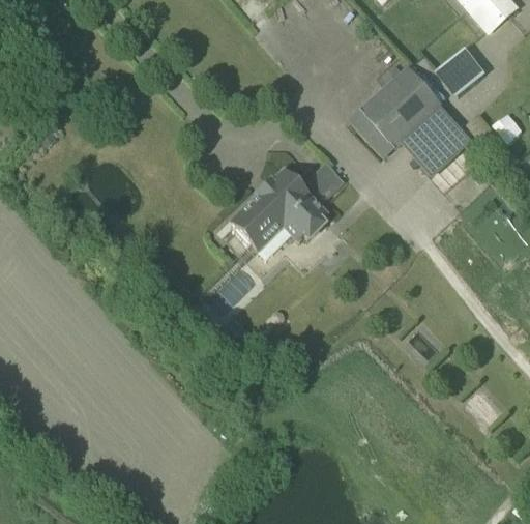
[(457,0),(488,34),(518,8),(510,0),(376,0),(380,4),(384,0),(457,0)]
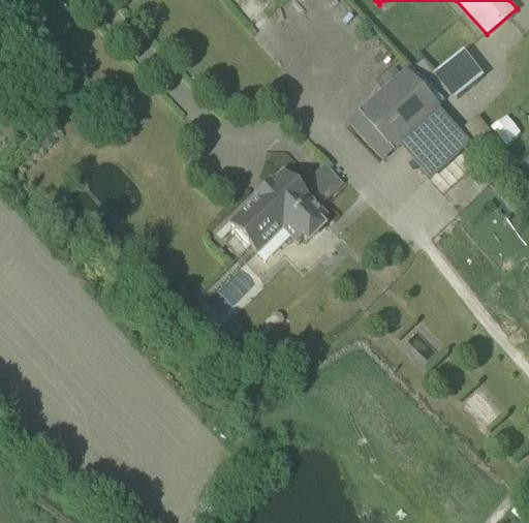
[(455,92),(486,78),(471,48),(440,63),(455,92)]
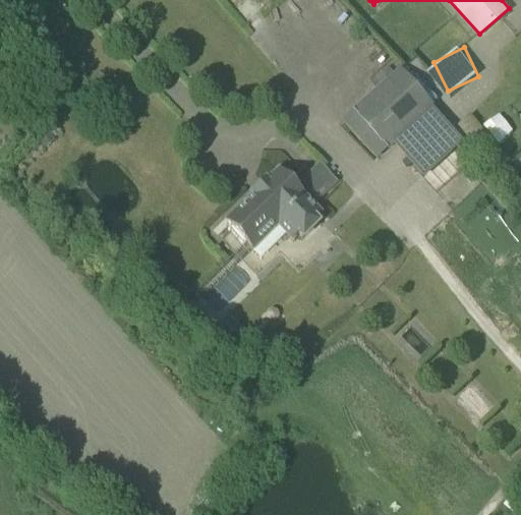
[(353,107),(342,117),(375,156),(395,138),(413,160),(424,172),(464,137),(400,64),(352,106),(353,107)]
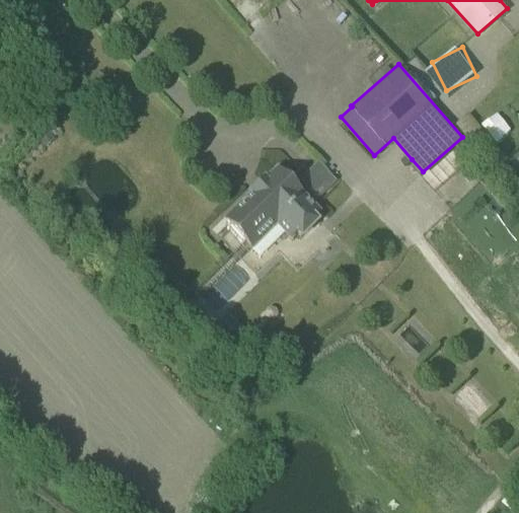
[(43,143),(53,136),(46,127),(36,135),(43,143)]
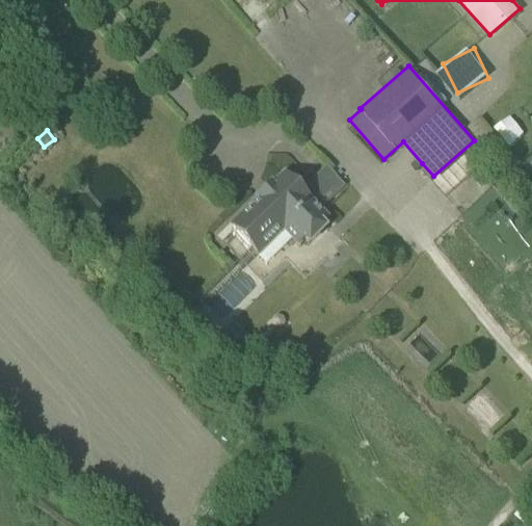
[(501,137),(487,149),(506,169),(520,158),(501,137)]
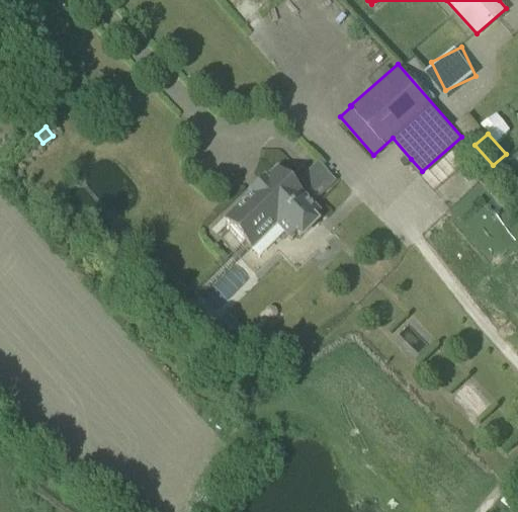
[(303,172),(318,190),(336,174),(321,156),(303,172)]
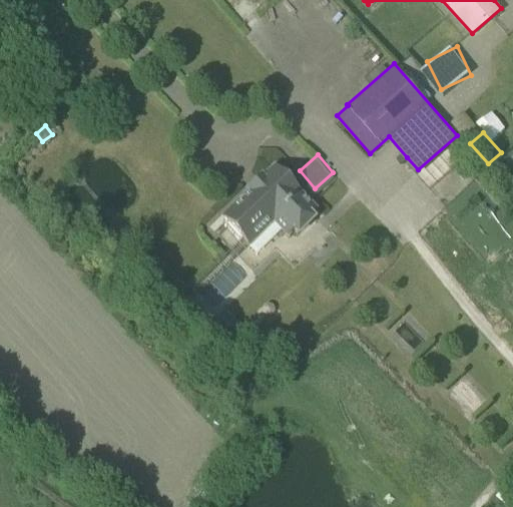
[(226,222),(224,224),(245,247),(271,222),(285,237),(315,208),(274,166),(262,178),(259,175),(245,188),(248,192),(221,217),(226,222)]
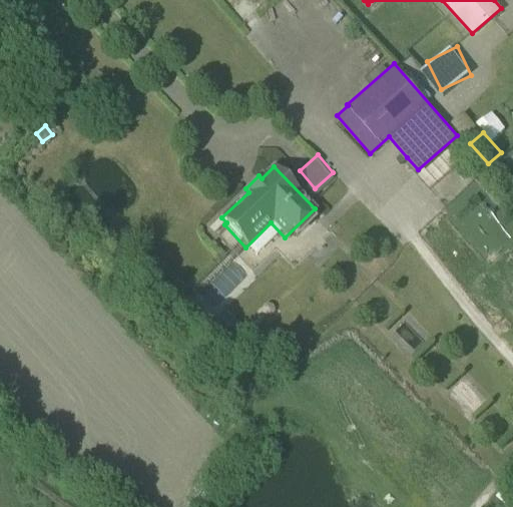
[(464,169),(458,175),(463,180),(469,174),(464,169)]
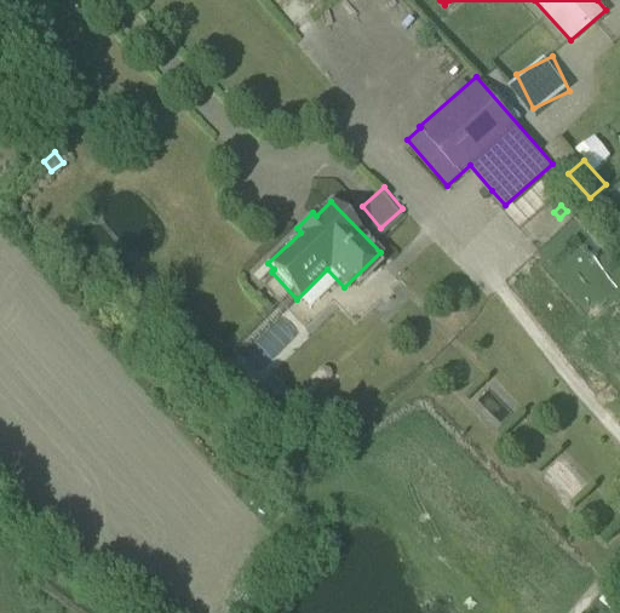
[(279,313),(246,349),(260,362),(293,326),(279,313)]
